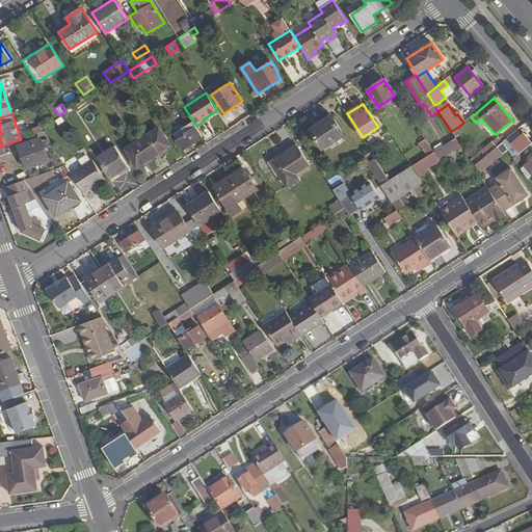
[(331,115),(310,130),(323,150),(344,135),(331,115)]
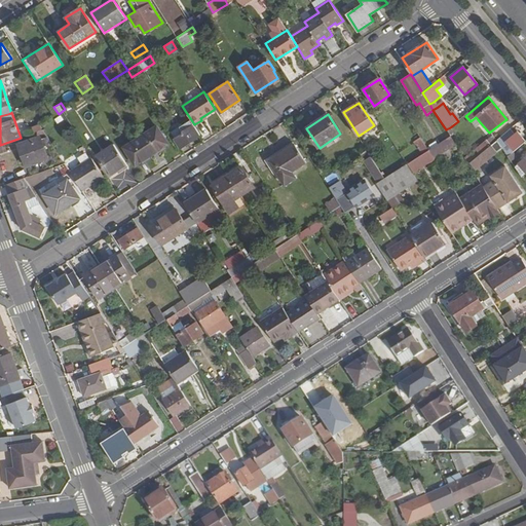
[(471,121),(476,127),(481,123),(476,117),(471,121)]
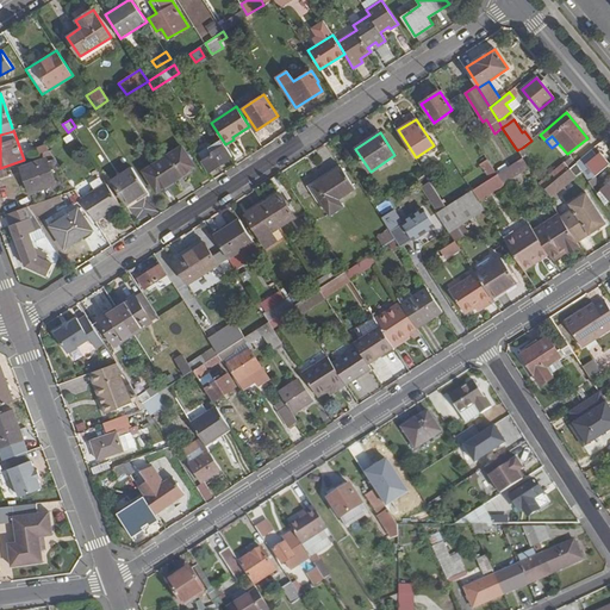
[(209,172),(232,156),(222,139),(199,153),(204,160),(201,161),(209,172)]
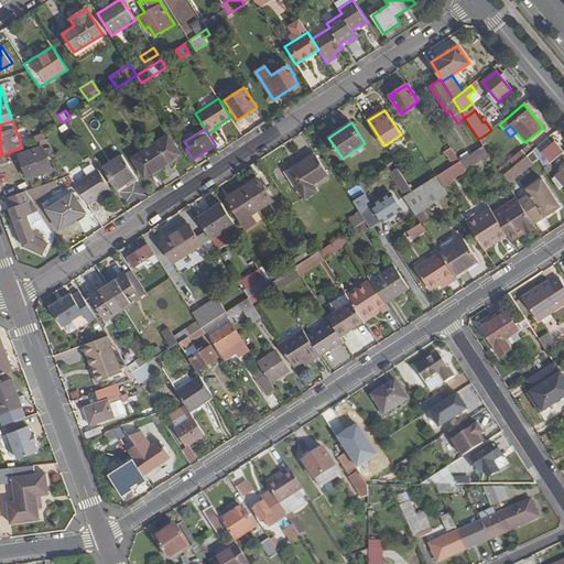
[(132,156),(144,175),(149,173),(149,174),(181,153),(167,133),(132,156)]
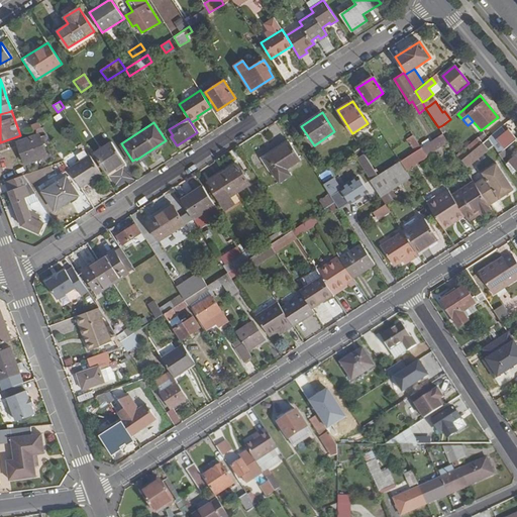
[(490,137),(495,144),(499,150),(503,158),(507,156),(504,150),(516,139),(508,130),(506,132),(502,127),(490,137)]
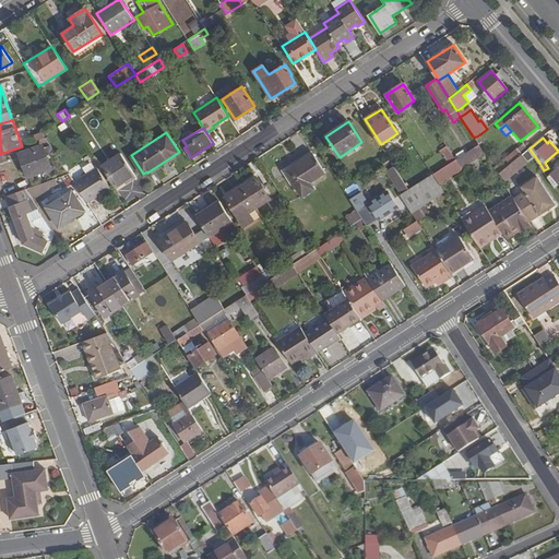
[(478,144),(455,159),(462,168),(485,154),(478,144)]
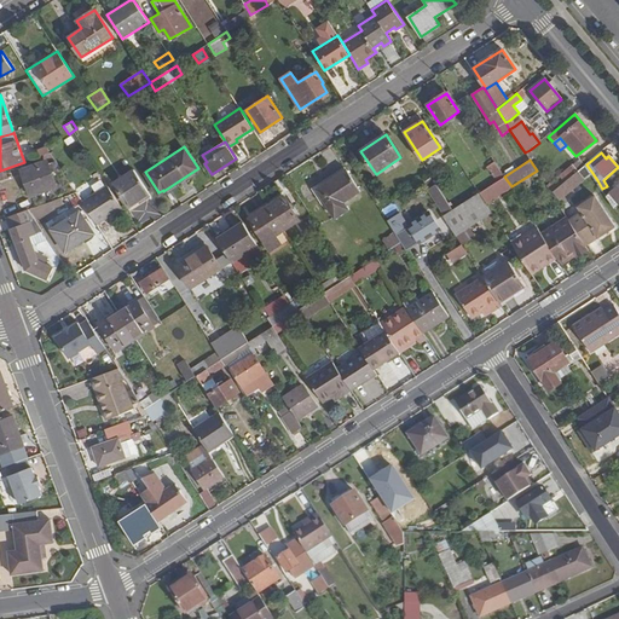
[(580,160),(572,166),(577,172),(585,165),(580,160)]
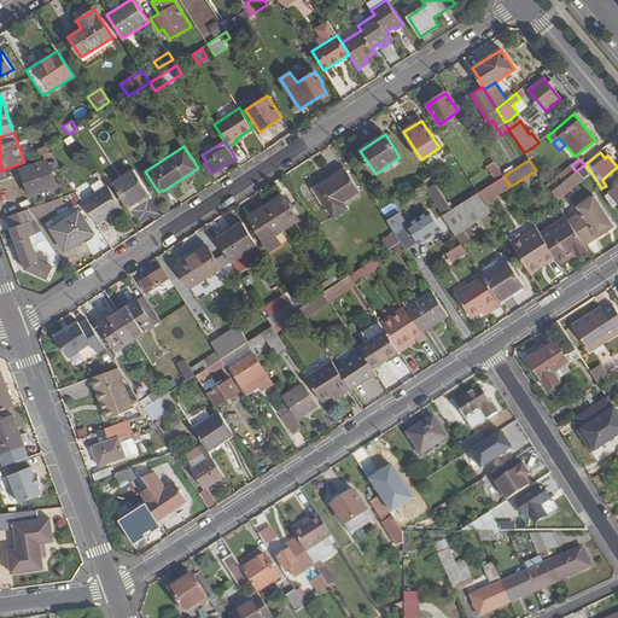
[(23,169),(31,194),(56,186),(47,162),(23,169)]
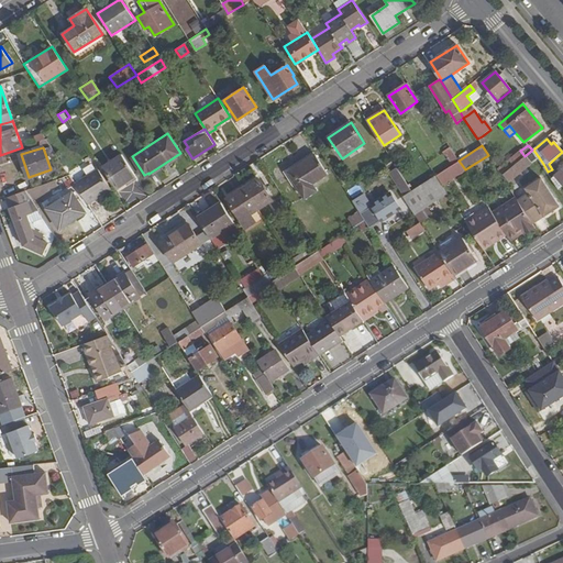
[(442,152),(452,165),(459,161),(450,147),(442,152)]
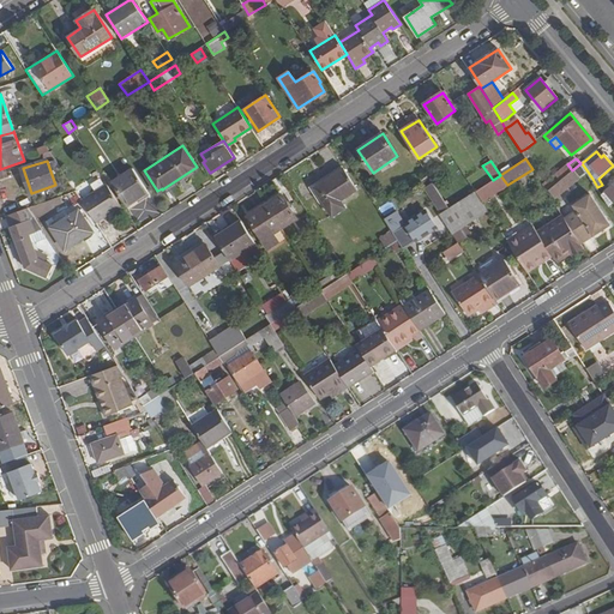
[(572,170),(549,190),(555,198),(566,190),(588,172),(582,163),(581,163),(572,170)]
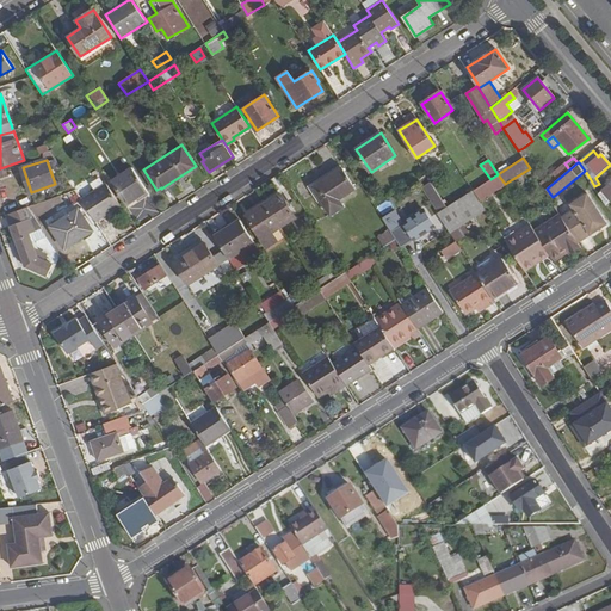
[(565,164),(541,185),(544,191),(547,189),(569,170),(565,164)]
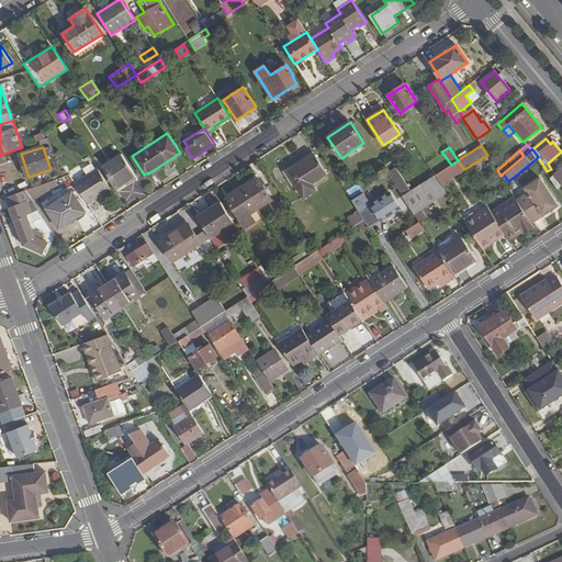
[(561,153),(561,152),(548,164),(551,169),(553,171),(561,163),(561,153)]
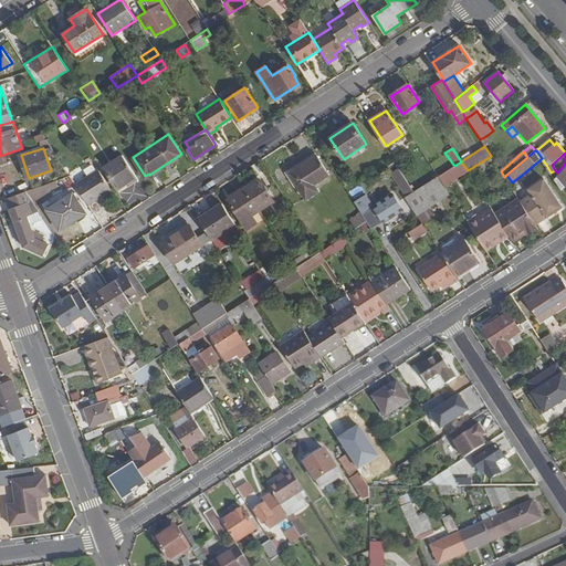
[(128,185),(138,178),(123,155),(104,167),(118,189),(127,184),(128,185)]
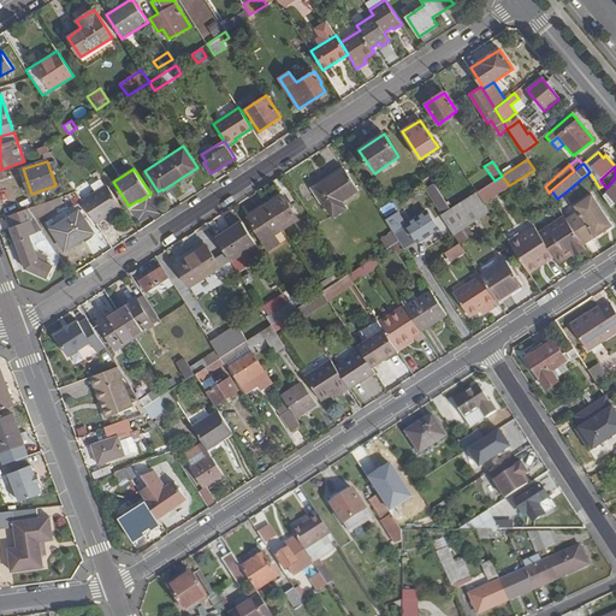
[(344,170),(314,189),(333,218),(348,208),(343,201),(359,191),(344,170)]
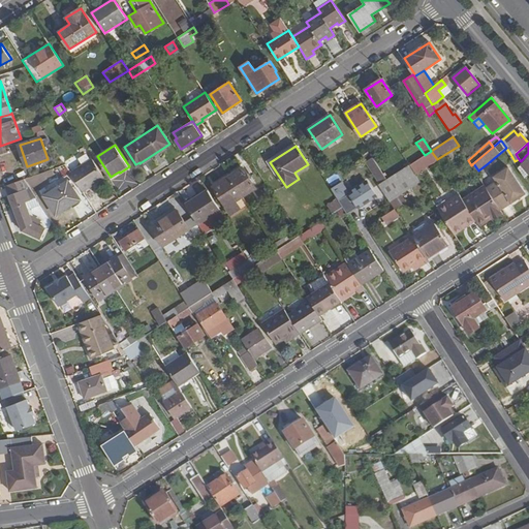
[(361,156),(365,162),(374,157),(369,151),(361,156)]
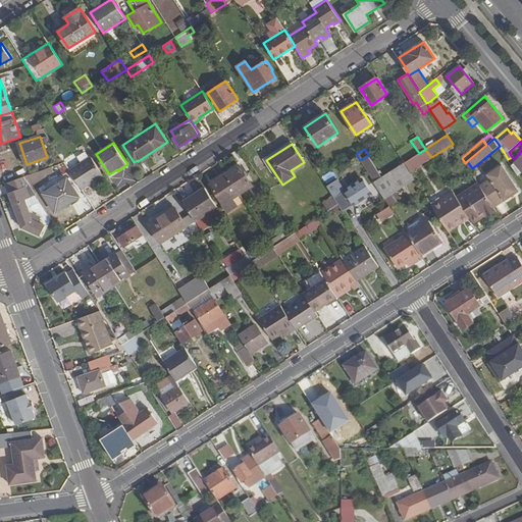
[(419,153),(404,163),(410,172),(431,158),(431,157),(425,149),(419,153)]
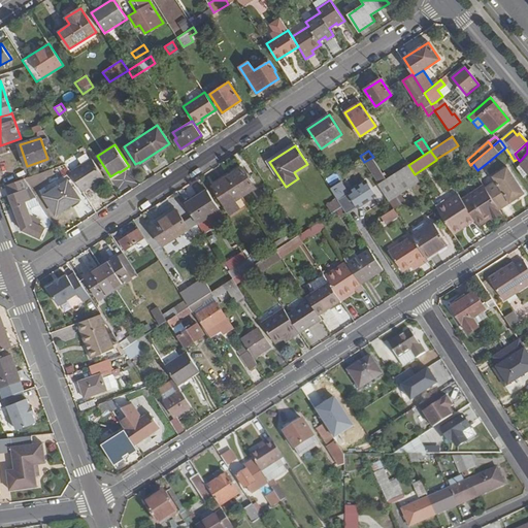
[(69,171),(83,191),(104,176),(92,157),(69,171)]
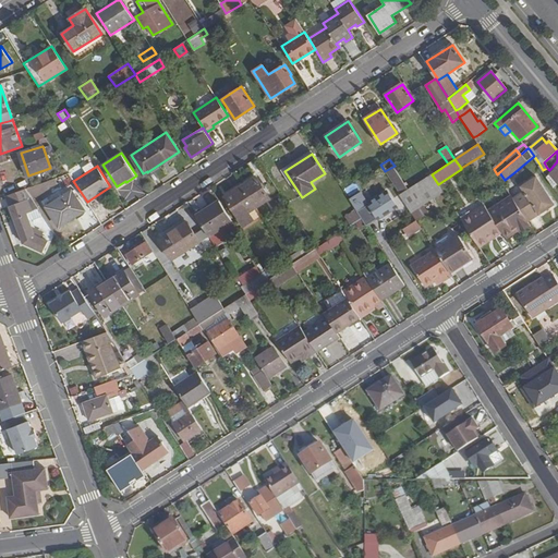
[(385,171),(400,194),(409,189),(395,166),(385,171)]
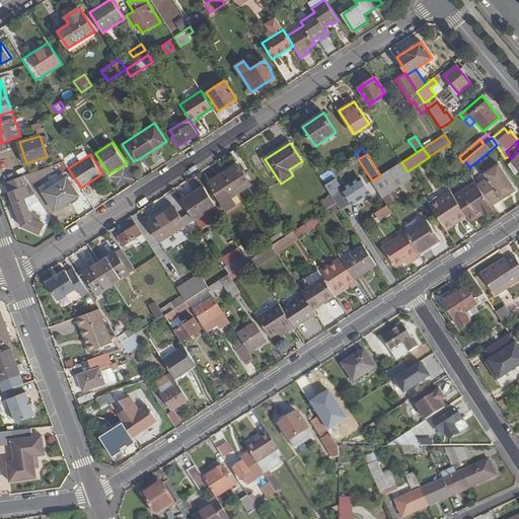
[(518,170),(518,155),(509,165),(514,173),(518,170)]
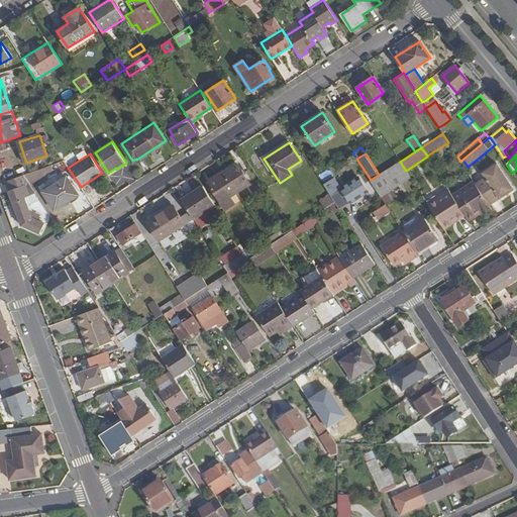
[(477,160),(468,167),(471,171),(480,164),(477,160)]
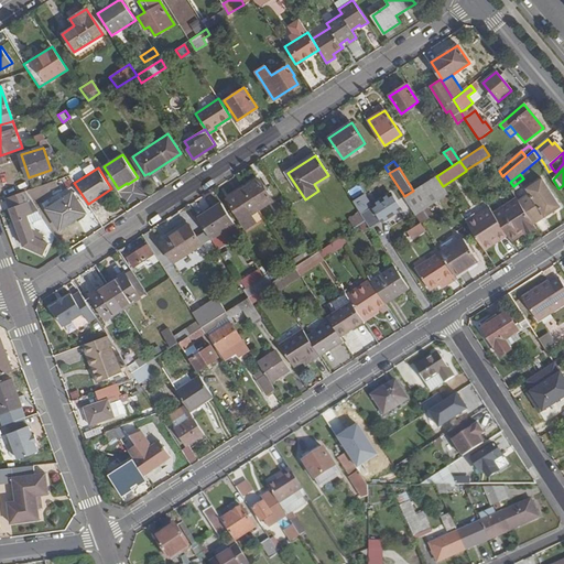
[(413,191),(404,196),(415,214),(427,206),(433,203),(429,196),(434,193),(438,199),(447,194),(443,186),(436,176),(413,191)]
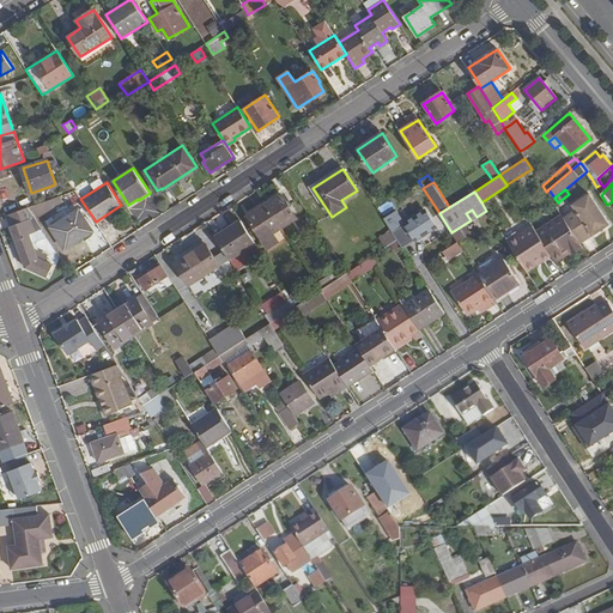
[(266,204),(280,229),(296,218),(280,194),(266,204)]
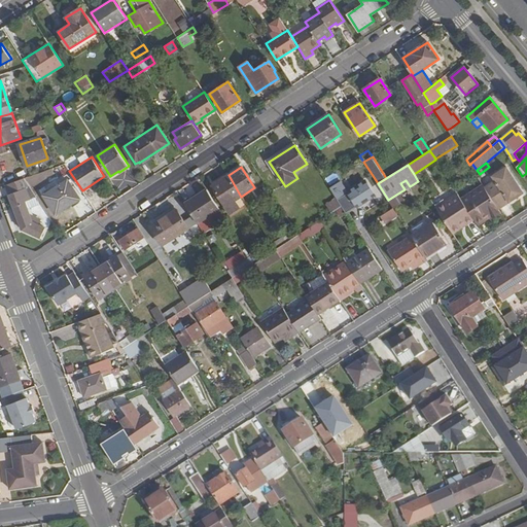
[(494,181),(484,187),(498,209),(523,194),(506,167),(492,176),(494,181)]
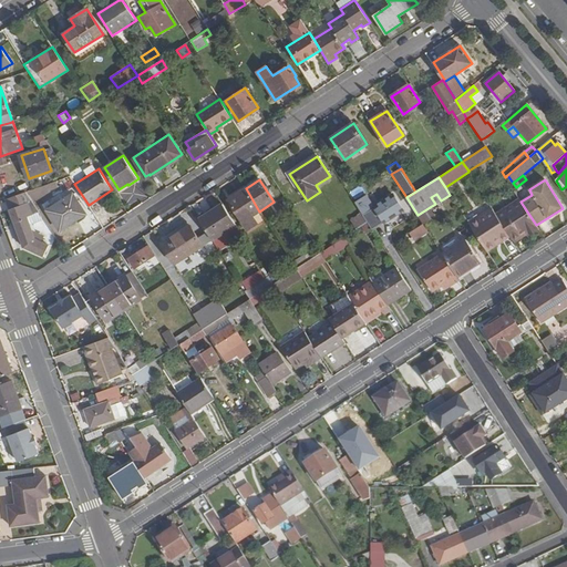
[(254,215),(259,212),(246,188),(228,199),(243,223),(254,215)]
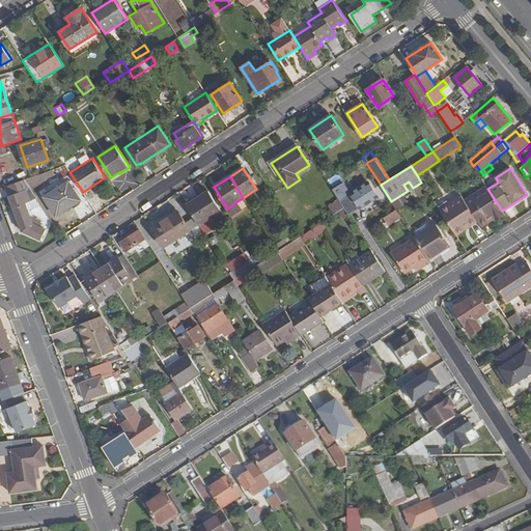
[(33,223),(28,210),(26,202),(36,198),(25,179),(6,187),(22,231),(40,240),(45,229),(33,223)]
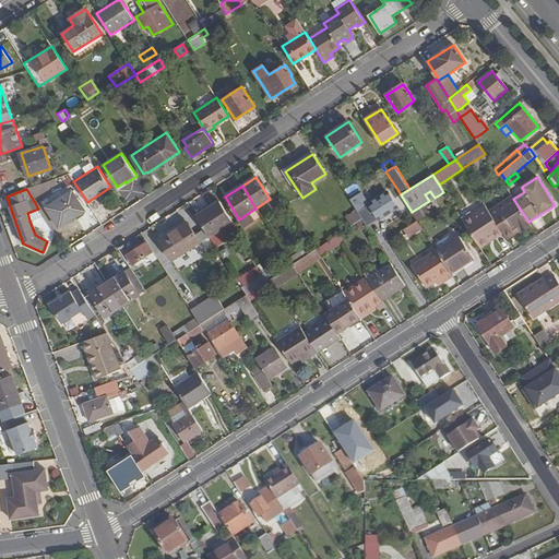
[(357,210),(364,218),(368,226),(378,219),(378,221),(397,207),(388,190),(372,200),(366,204),(359,193),(357,189),(351,193),(359,209),(357,210)]
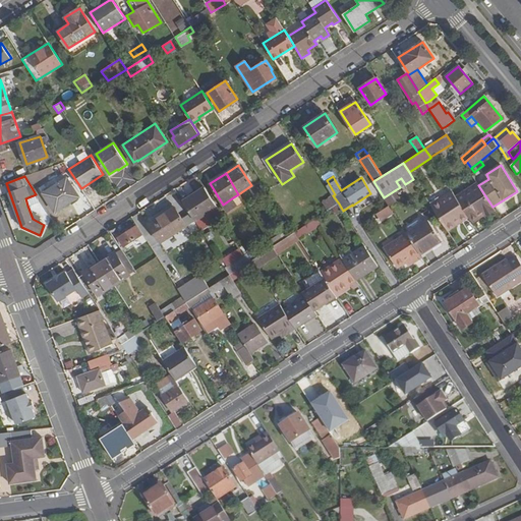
[(79,196),(67,177),(43,192),(56,212),(79,196)]
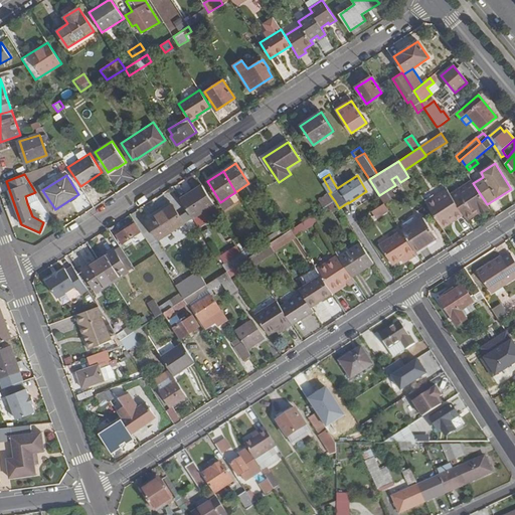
[(331,178),(337,188),(343,184),(336,175),(331,178)]
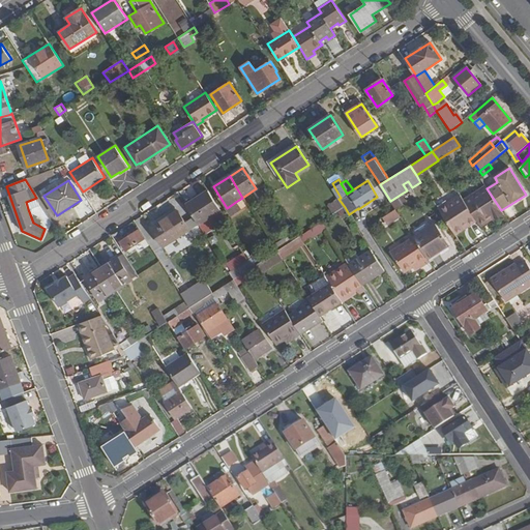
[(403,184),(407,190),(412,187),(408,181),(403,184)]
